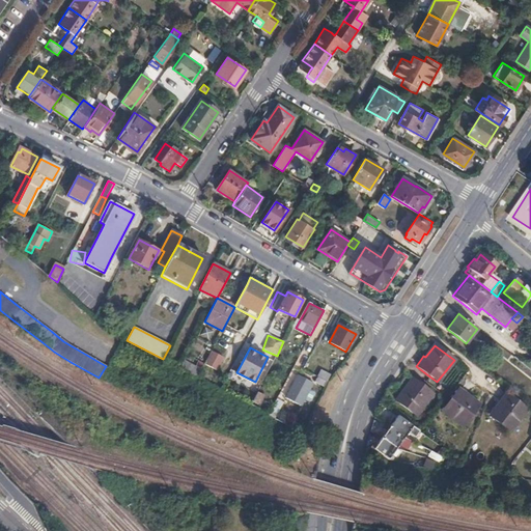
[(212,351),(205,363),(217,369),(223,357),(212,351)]
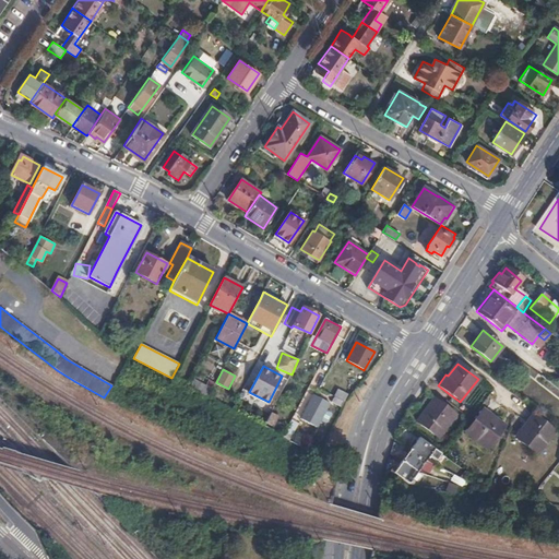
[(193,379),(190,387),(202,393),(205,385),(193,379)]
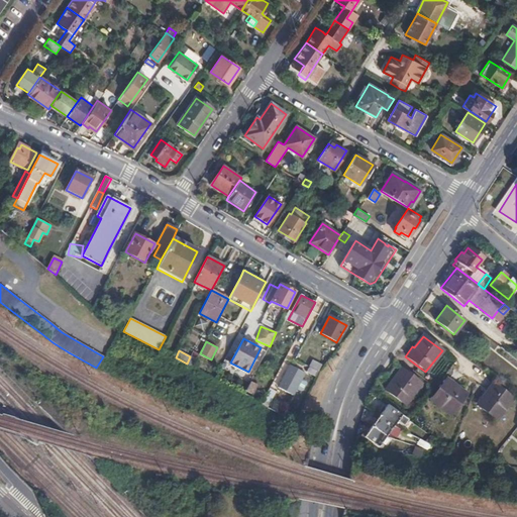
[(306,374),(316,377),(321,364),(311,359),(306,374)]
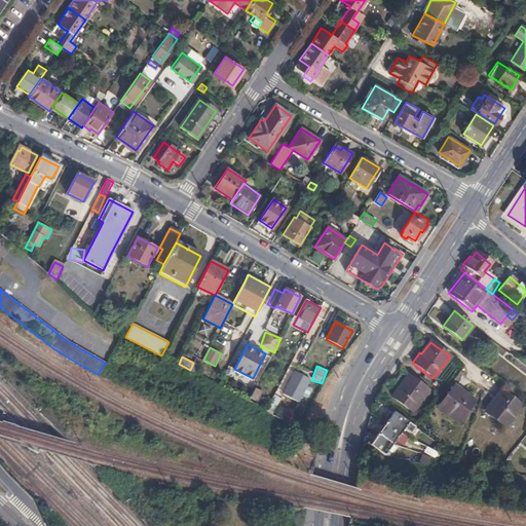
[(295,372),(283,393),(297,401),(300,396),(305,385),(308,379),(295,372)]
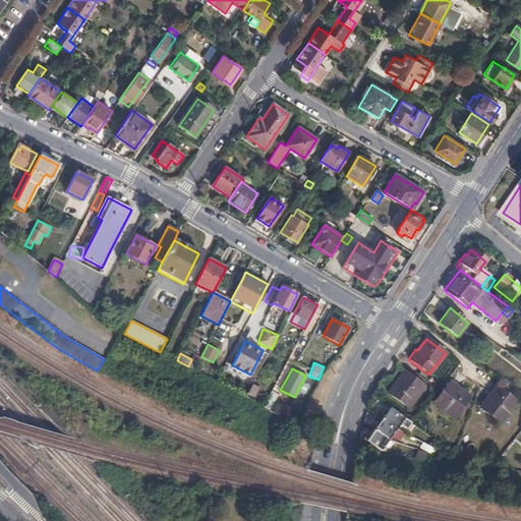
[(396,382),(388,394),(407,408),(423,387),(403,371),(396,381),(396,382)]
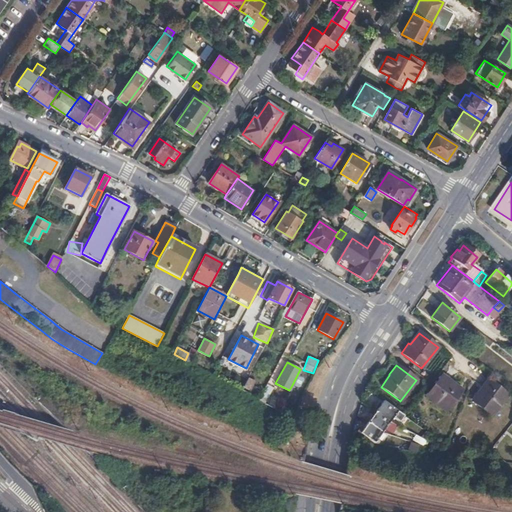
[(297,375),(292,385),(297,388),(300,387),(303,380),(302,378),(297,375)]
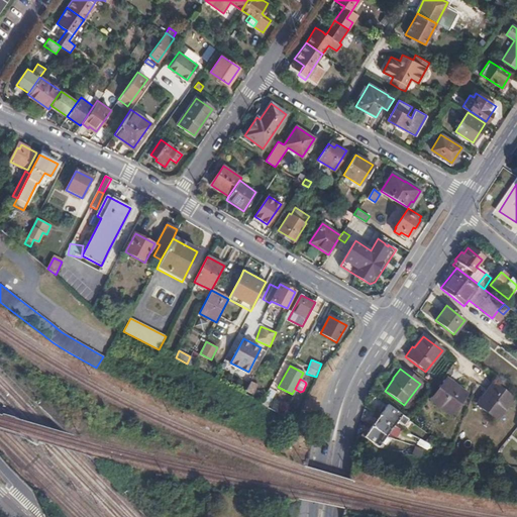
[(446,379),(430,400),(449,415),(466,394),(446,379)]
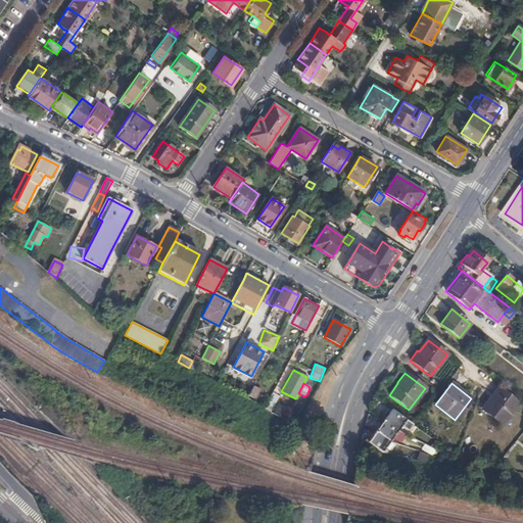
[(253,385),(249,394),(255,398),(257,395),(260,389),(253,385)]
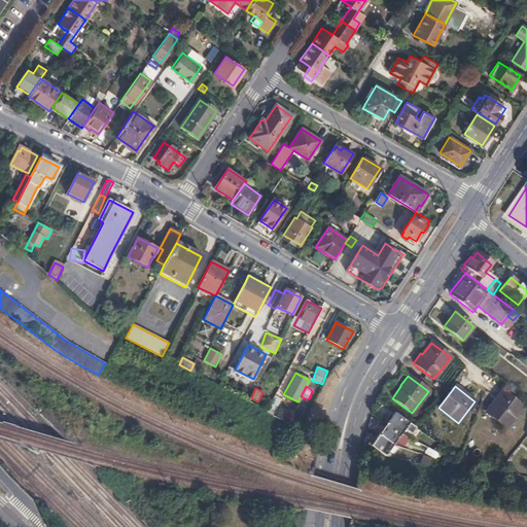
[(501,391),(485,412),(505,427),(522,407),(501,391)]
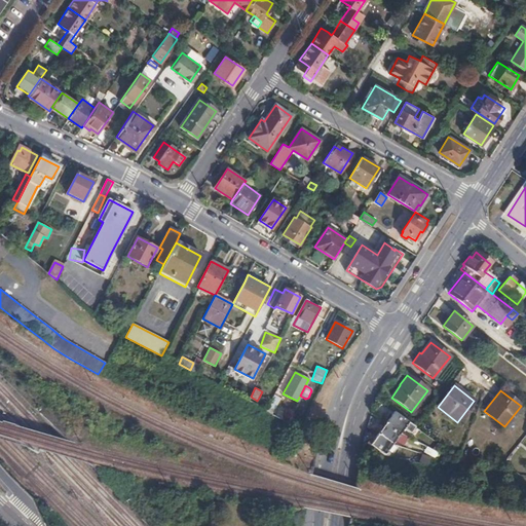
[(256,404),(266,409),(269,403),(259,398),(257,401),(251,397),(249,400),(256,404)]
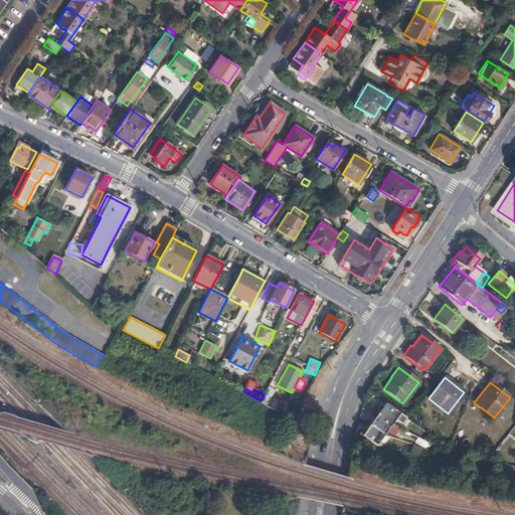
[(385,403),(377,414),(391,423),(394,419),(400,424),(405,417),(385,403)]
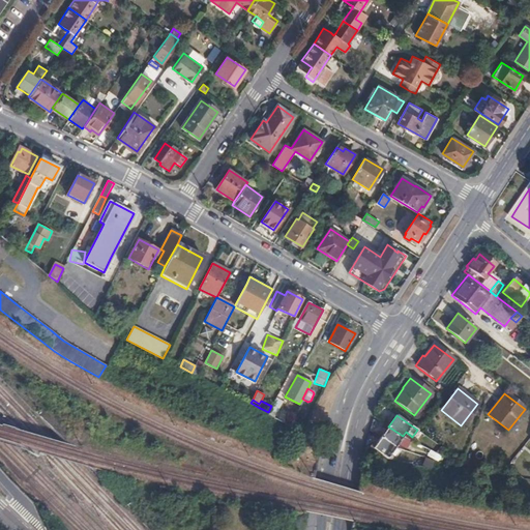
[(388,427),(381,437),(394,447),(400,440),(406,443),(404,449),(408,451),(411,445),(414,446),(413,449),(427,455),(430,450),(411,441),(403,436),(388,427)]
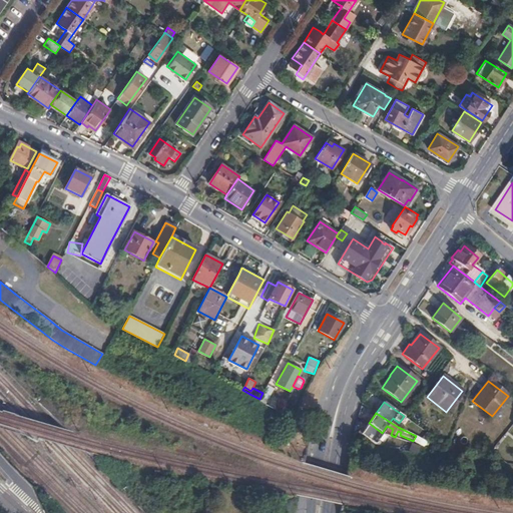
[(369,423),(361,434),(375,444),(381,445),(384,441),(379,438),(382,433),(369,423)]
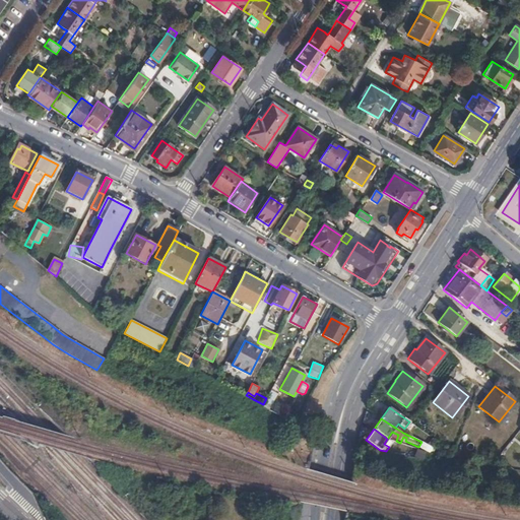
[(428,434),(421,442),(436,449),(441,443),(428,434)]
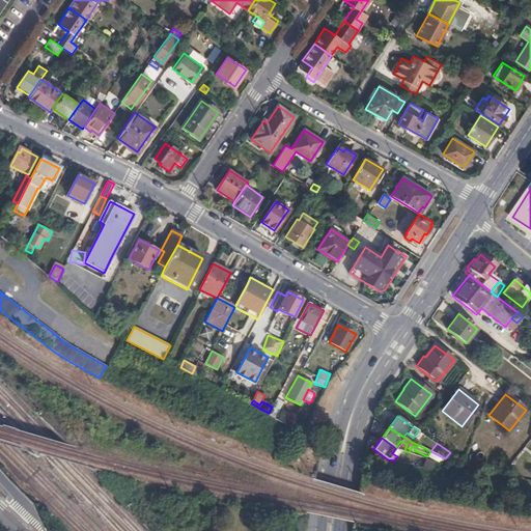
[(426,458),(422,466),(437,468),(441,463),(426,458)]
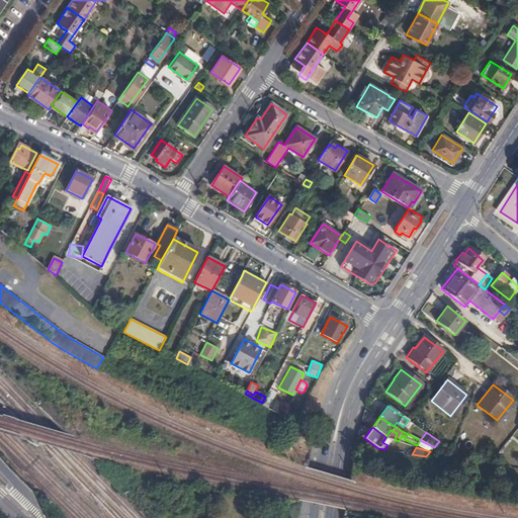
[(255,503),(270,508),(273,501),(271,500),(263,497),(262,499),(257,498),(255,503)]
